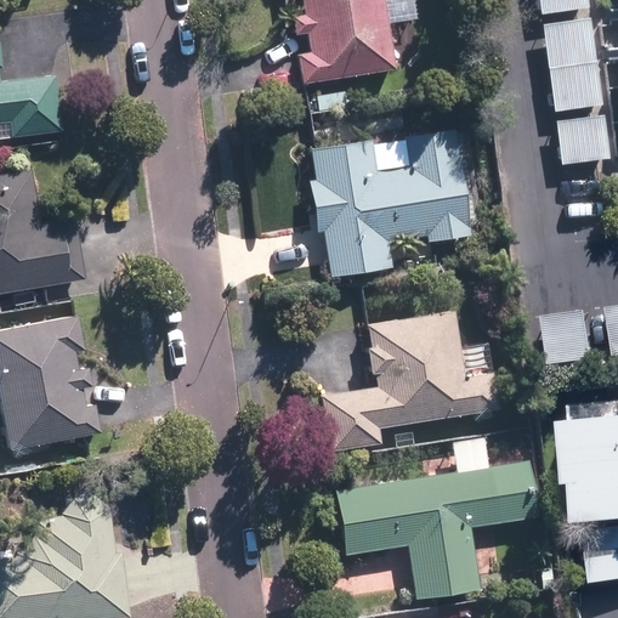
[(383,0),(292,0),(306,84),(395,69),(383,0)]
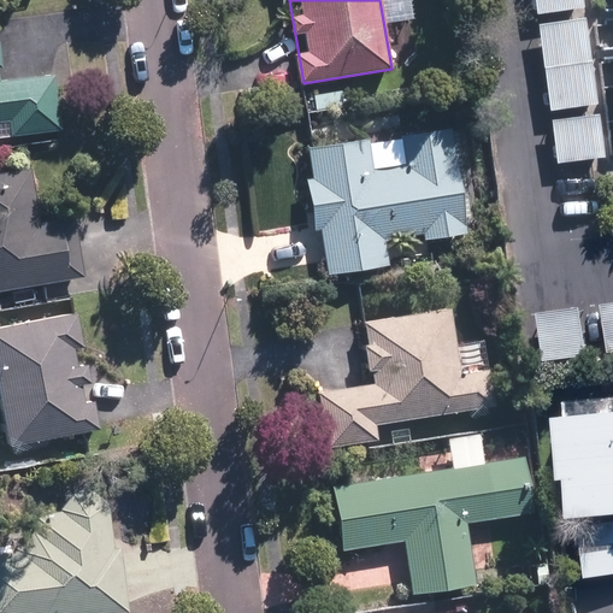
[(535,0),(537,15),(587,9),(585,0),(535,0)]
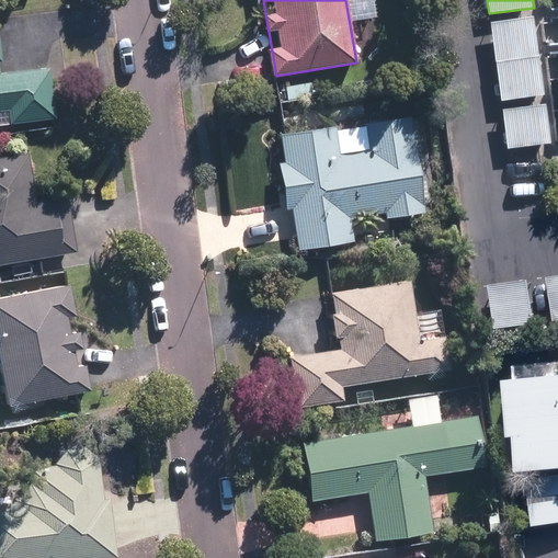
[(490,26),(500,100),(546,93),(535,21),(490,26)]
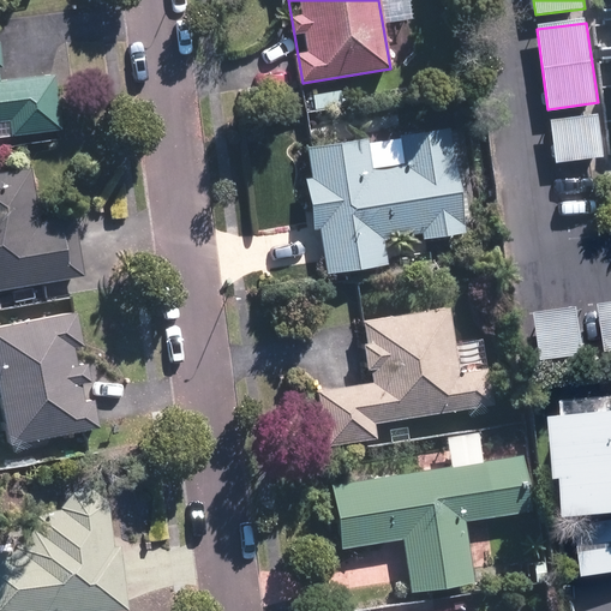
[(0,120),(6,120),(9,138),(64,131),(57,76),(3,83),(0,65),(0,120)]
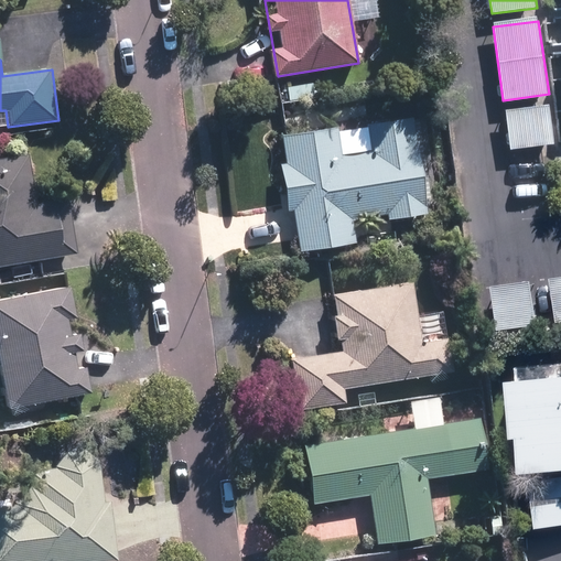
[(281,89),(283,106),(317,100),(315,84),(281,89)]
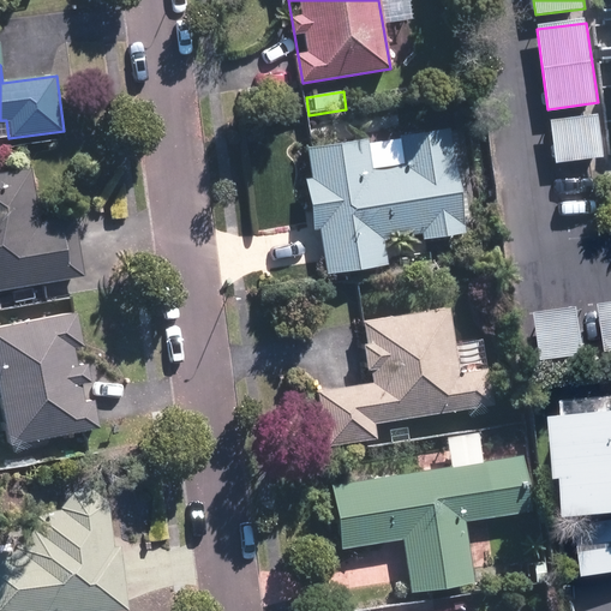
[(549,125),(555,166),(607,159),(601,117),(549,125)]
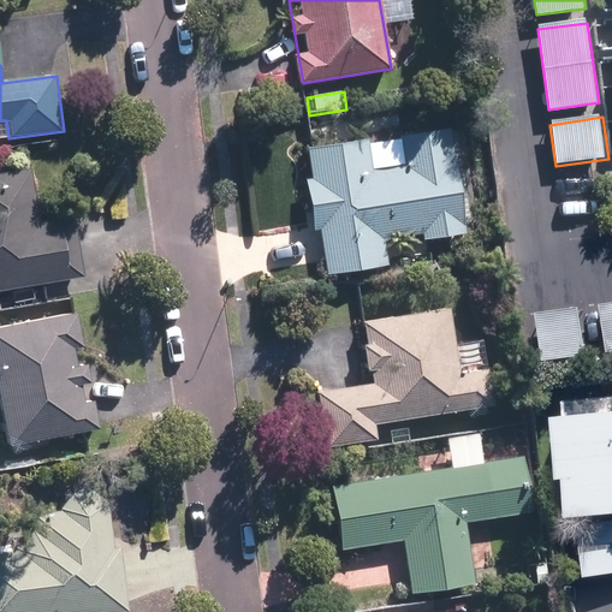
[(464,231),(447,130),(369,143),(369,141),(307,150),(327,273),(388,263),(386,244),(464,231)]
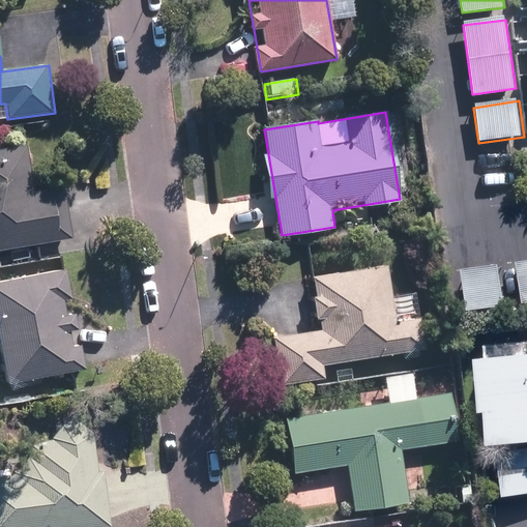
[(0,149),(0,252),(72,238),(62,182),(32,187),(26,146),(0,149)]
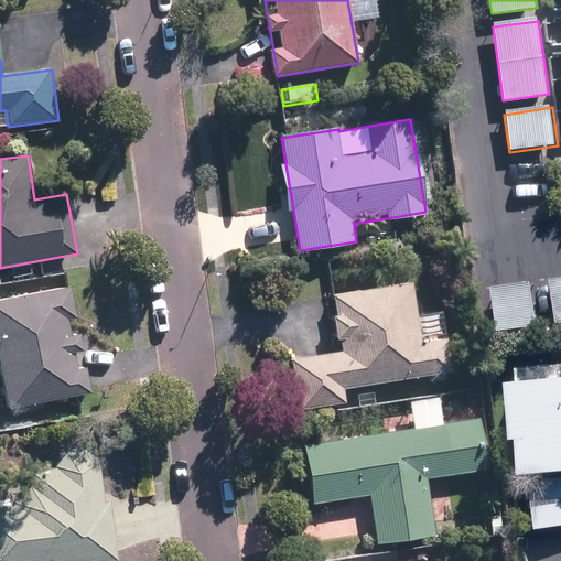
[(545,281),(498,287),(504,334),(550,328),(545,281)]
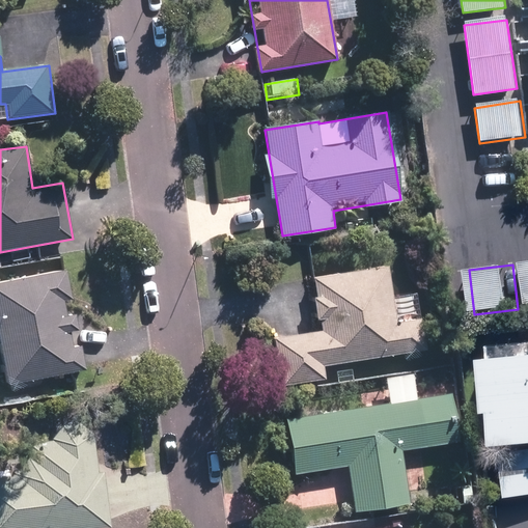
[(317,295),(312,296),(316,323),(322,322),(323,331),(275,337),(282,387),(328,381),(326,366),(426,354),(422,323),(396,326),(389,266),(315,275),(317,295)]
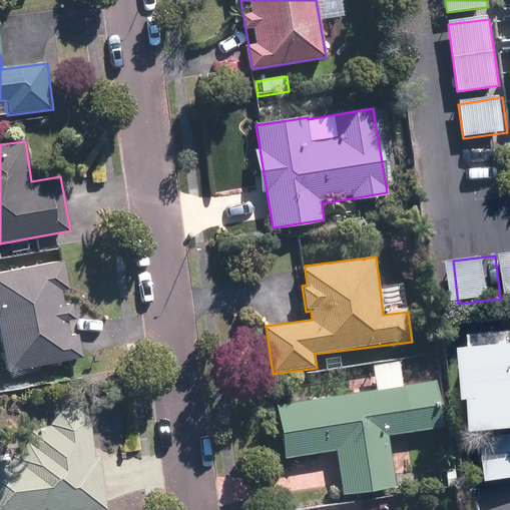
[(63,288),(71,286),(66,262),(0,274),(0,327),(9,374),(85,358),(81,337),(73,338),(69,322),(77,320),(74,304),(66,306),(63,288)]
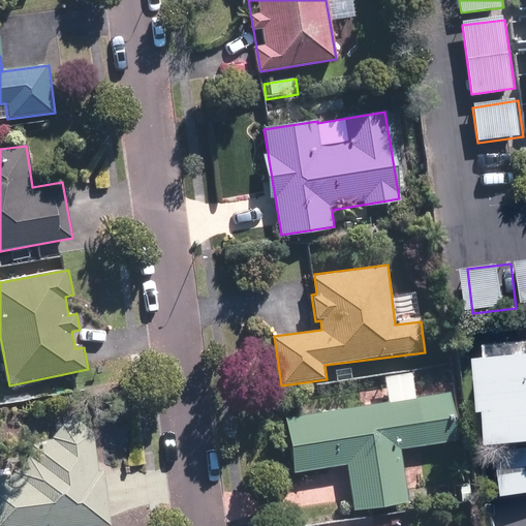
[(525,341),(491,343),(494,408),(500,408),(502,443),(525,441),(525,341)]
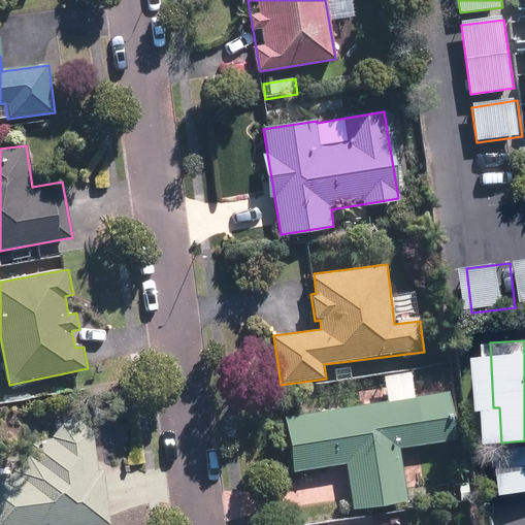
[(390,401),(287,416),(294,470),(347,463),(354,507),(405,500),(398,449),(456,440),(450,393),(417,398),(414,372),(387,376),(390,401)]
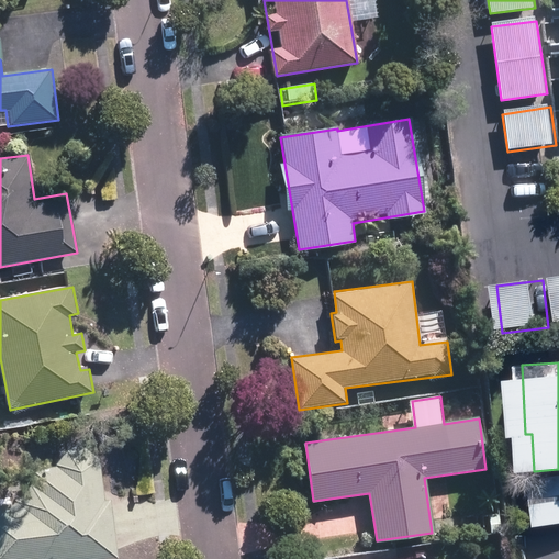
[(36,470),(38,491),(20,493),(23,514),(0,517),(0,558),(121,558),(113,498),(105,498),(99,447),(57,451),(59,467),(36,470)]
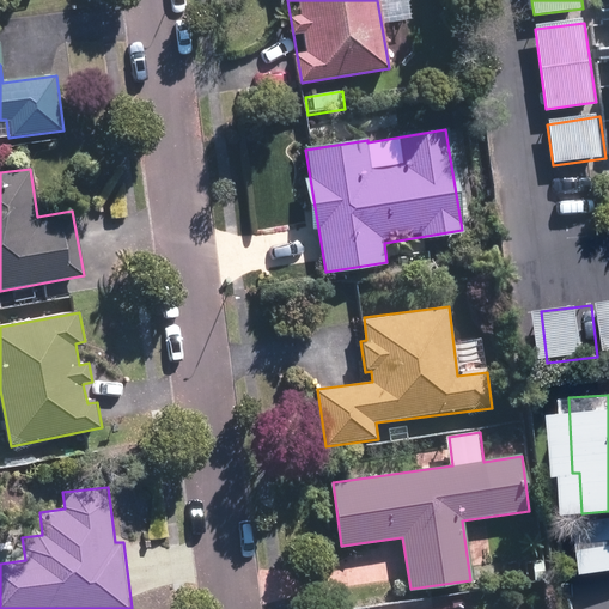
[(608,517),(585,521),(590,570),(608,567),(608,517)]
